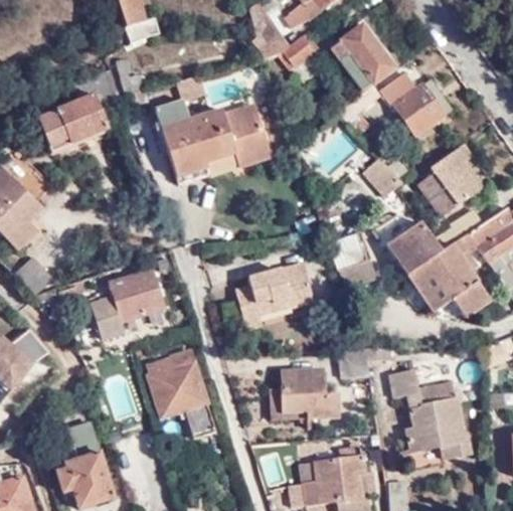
[(117,0),(130,41),(148,34),(137,0),(117,0)]
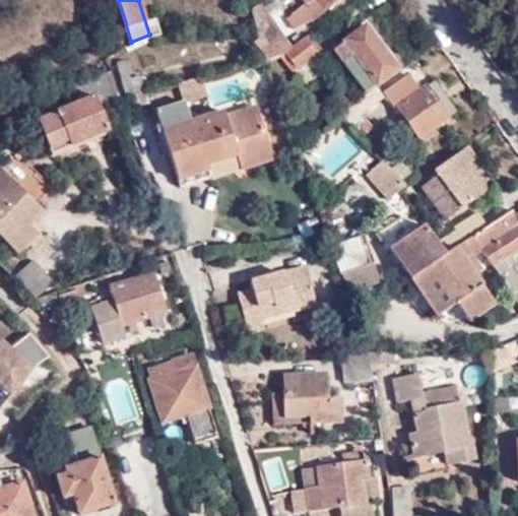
[(269,57),(286,50),(295,44),(270,10),(283,0),(258,0),(253,4),(261,36),(255,39),(269,57)]
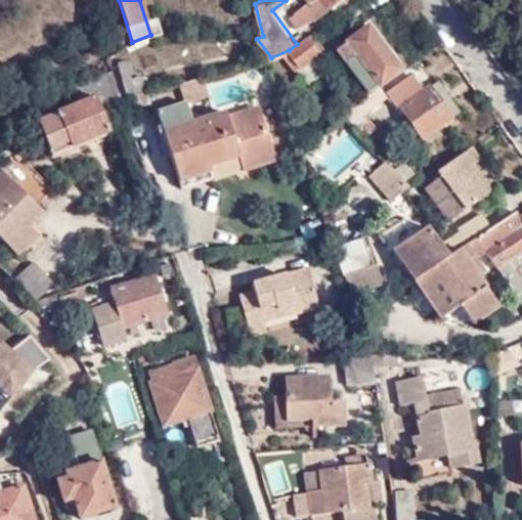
[(312,0),(321,12),(338,0),(312,0)]
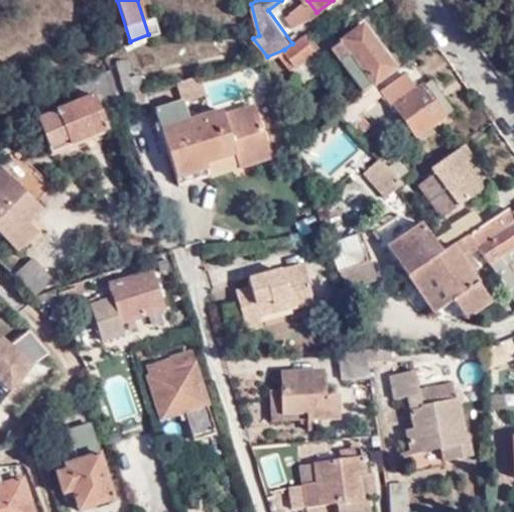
[(396,62),(365,22),(334,44),(365,86),(396,62)]
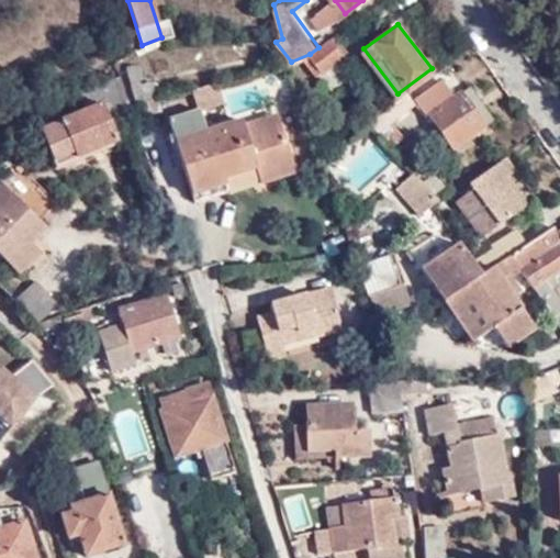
[(346,54),(351,51),(339,33),(335,37),(346,54)]
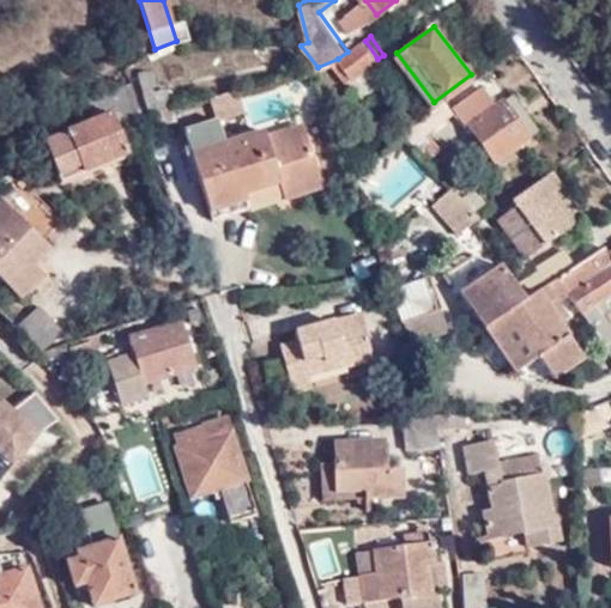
[(349,53),(362,43),(366,41),(364,40),(348,52),(349,53)]
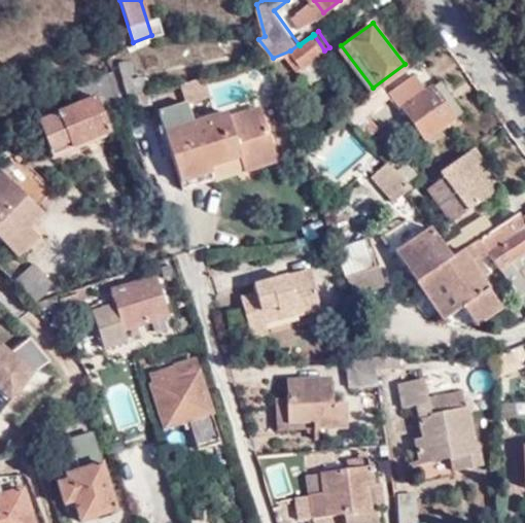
[(294,73),(303,67),(312,79),(334,64),(314,35),(311,37),(300,45),(296,47),(284,58),(274,60),(280,79),(294,73)]
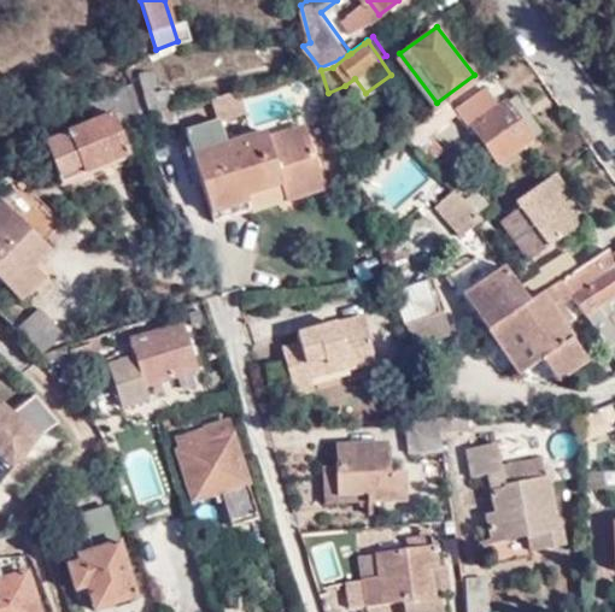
[(347,56),(351,53),(350,52),(340,59),(320,68),(321,70),(333,68),(347,56)]
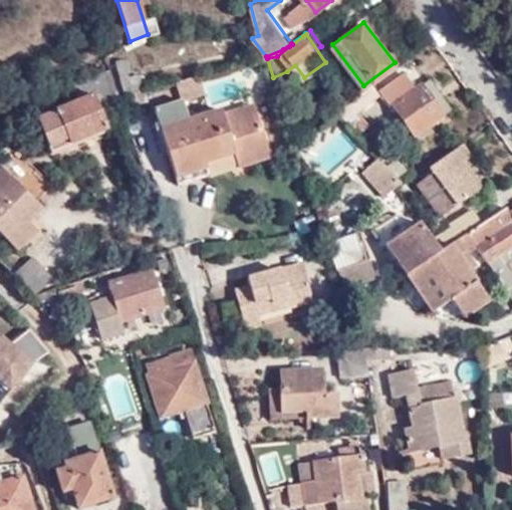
[(120,96),(109,62),(69,83),(75,102),(41,113),(51,149),(109,132),(101,101),(120,96)]
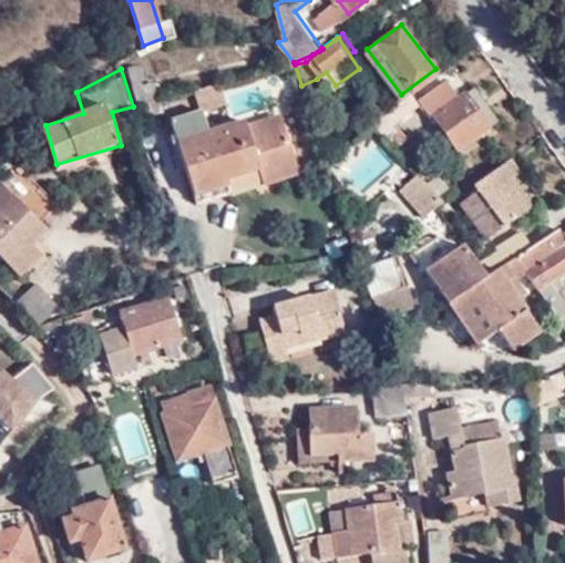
[(491,124),(465,90),(431,114),(456,150),(491,124)]
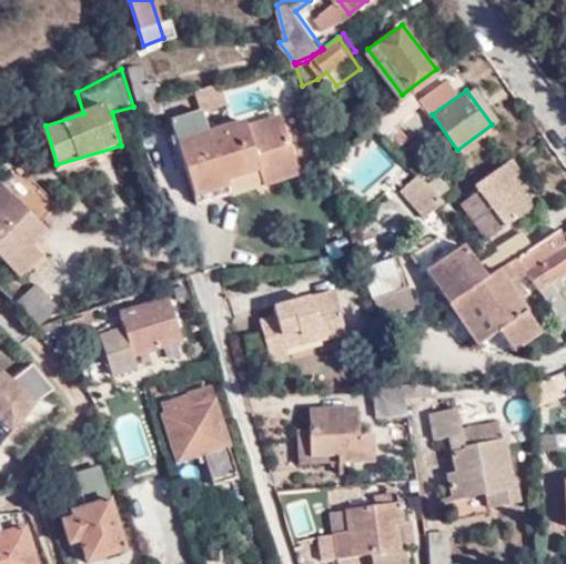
[(177,140),(205,130),(199,109),(169,119),(177,140)]
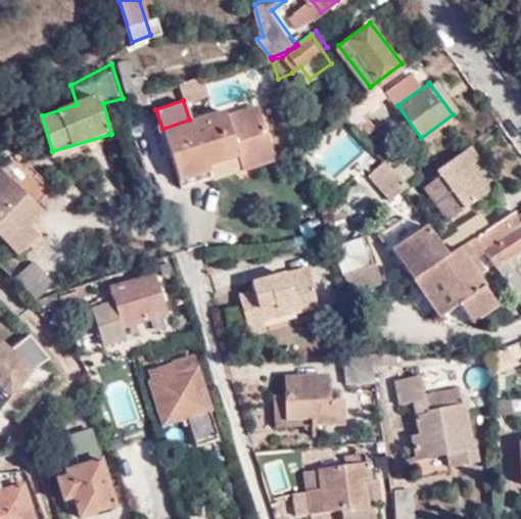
[(222,109),(189,120),(162,129),(180,184),(210,174),(209,172),(207,163),(236,153),(238,161),(240,166),(272,155),(255,103),(224,113),(222,109)]
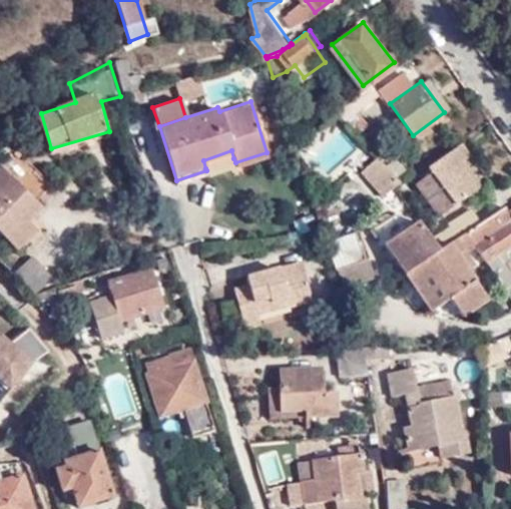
[(470,153),(460,139),(426,163),(429,167),(415,177),(438,212),(478,183),(460,160),(470,153)]
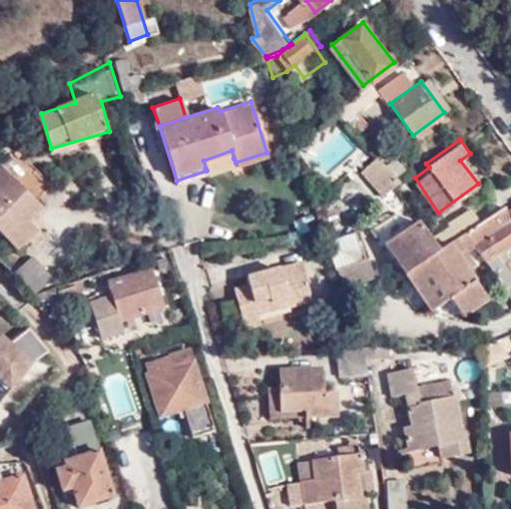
[(0,161),(34,197),(50,181),(15,145),(0,161)]
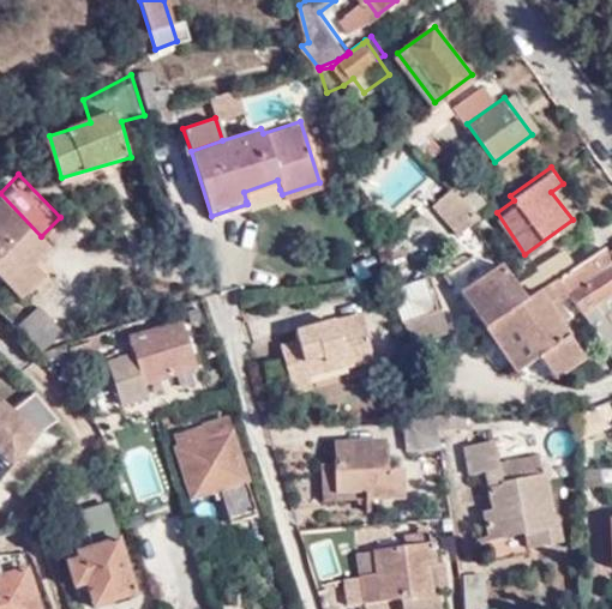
[(246,202),(280,190),(277,180),(244,192),(246,202)]
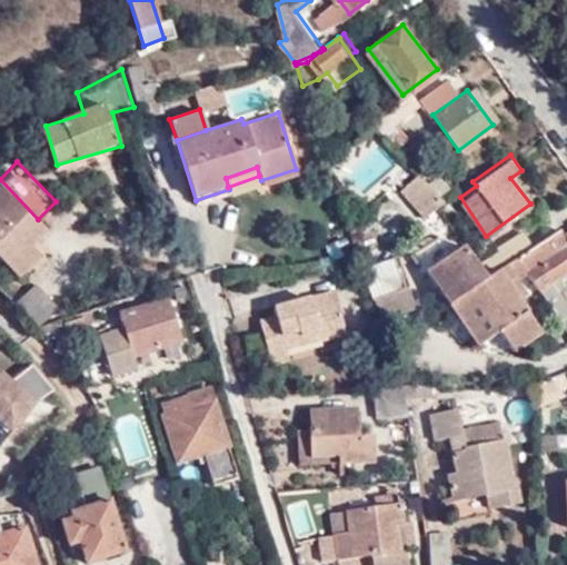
[(540,197),(521,170),(510,178),(530,204),(540,197)]
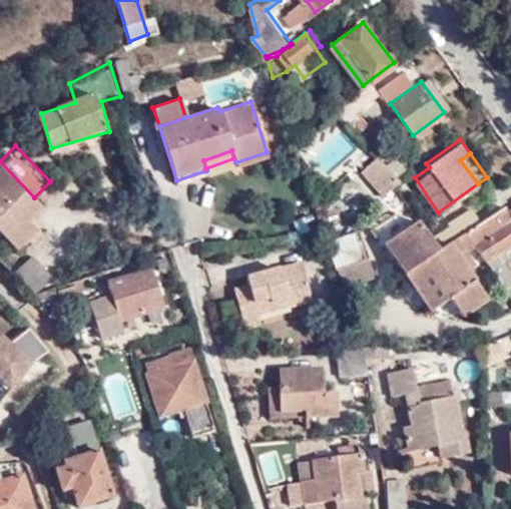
[(379,156),(378,157),(363,170),(384,195),(401,181),(379,156)]
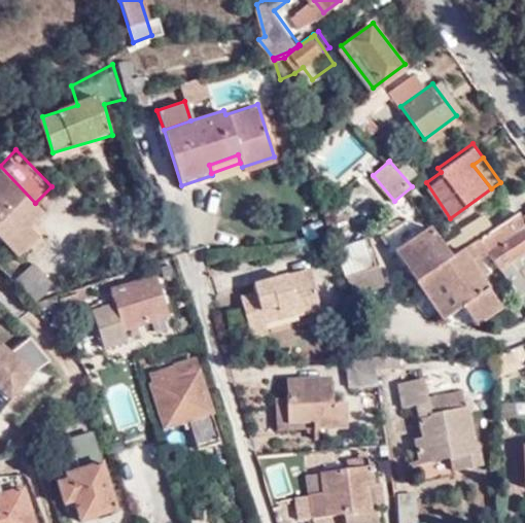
[(41,209),(35,203),(0,166),(0,165),(0,237),(15,252),(25,244),(16,235),(26,224),(41,209)]
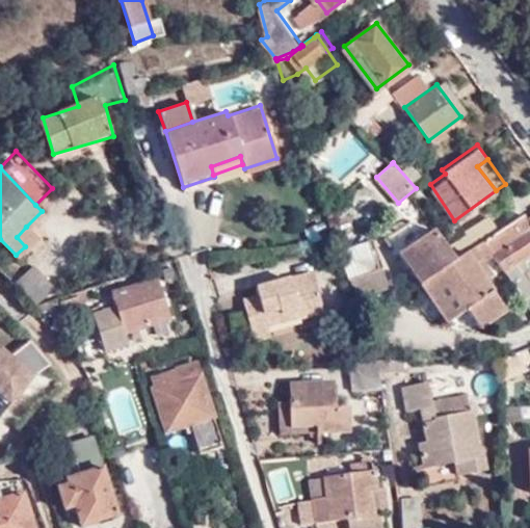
[(448,245),(438,229),(401,253),(421,284),(423,284),(449,321),(468,309),(480,327),(506,310),(486,280),(493,275),(483,260),(494,254),(529,228),(529,219),(525,213),(500,230),(457,259),(448,245)]
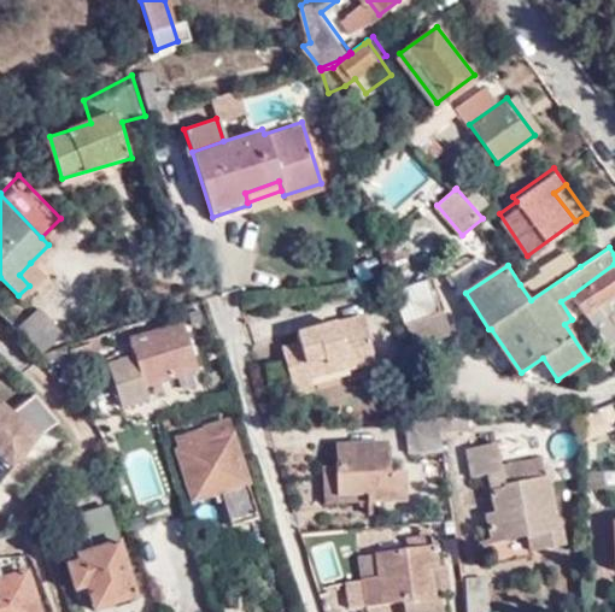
[(543,270),(520,284),(531,300),(580,266),(568,249),(540,266),(543,270)]
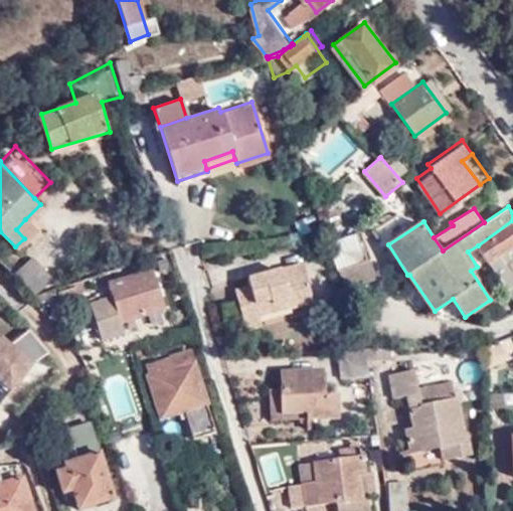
[(33,228),(25,219),(16,229),(24,238),(33,228)]
